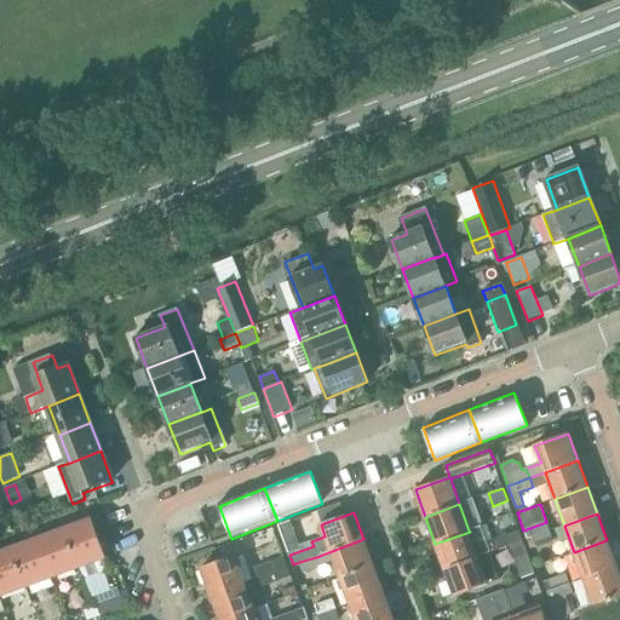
[(65,529),(79,568),(107,557),(92,520),(65,529)]
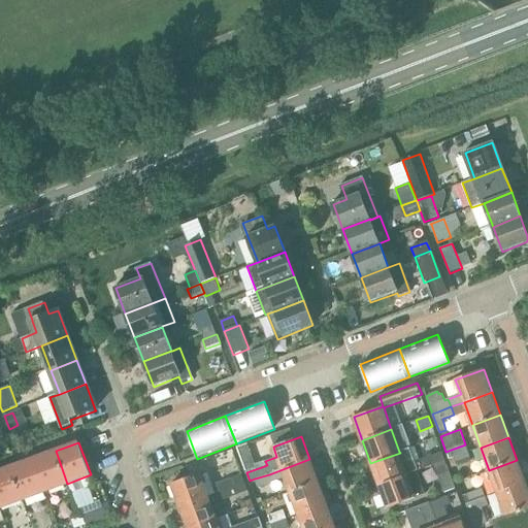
[(465,444),(446,452),(449,459),(468,452),(465,444)]
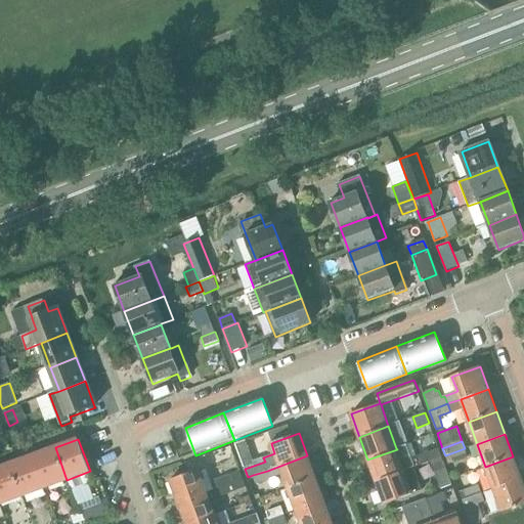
[(397,449),(367,460),(376,482),(405,471),(413,468),(413,467),(442,456),(439,448),(411,457),(406,444),(396,448),(397,449)]
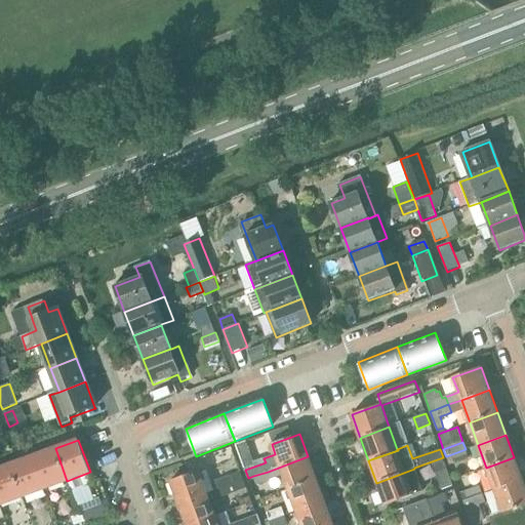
[(46,488),(67,481),(55,448),(35,456),(46,488)]
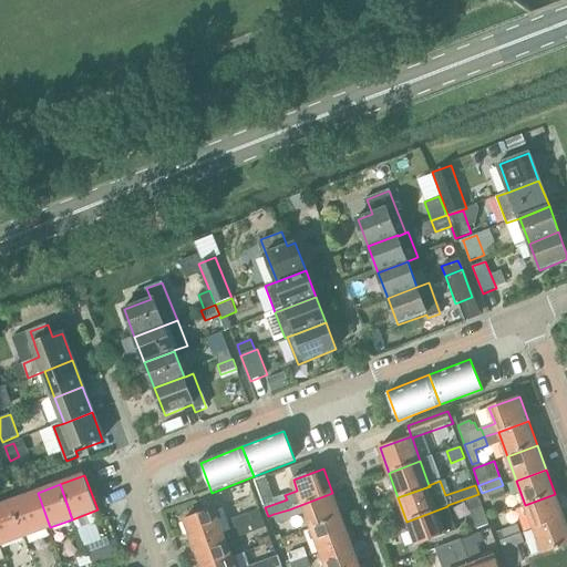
[(503,485),(482,493),(485,502),(491,500),(506,494),(505,491),(503,485)]
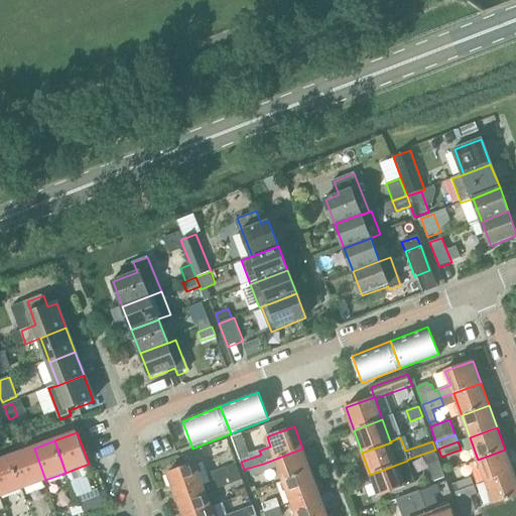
[(24,488),(45,480),(34,448),(12,457),(24,488)]
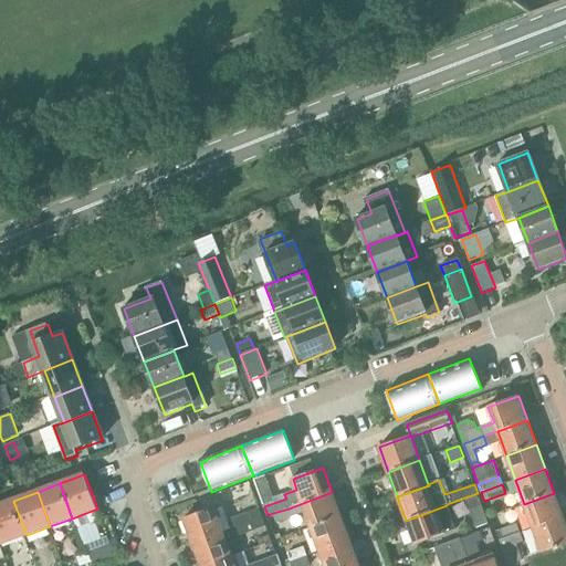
[(289,509),(273,513),(276,522),(305,512),(311,527),(341,516),(332,492),(289,509)]
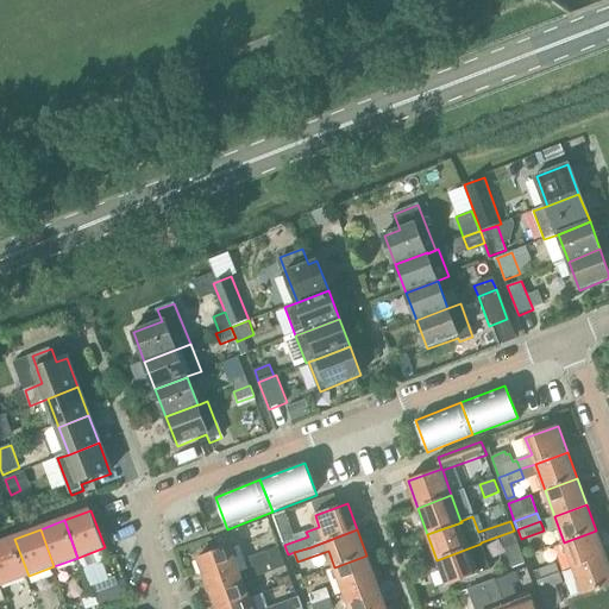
[(596,531),(564,542),(573,569),(606,557),(596,531)]
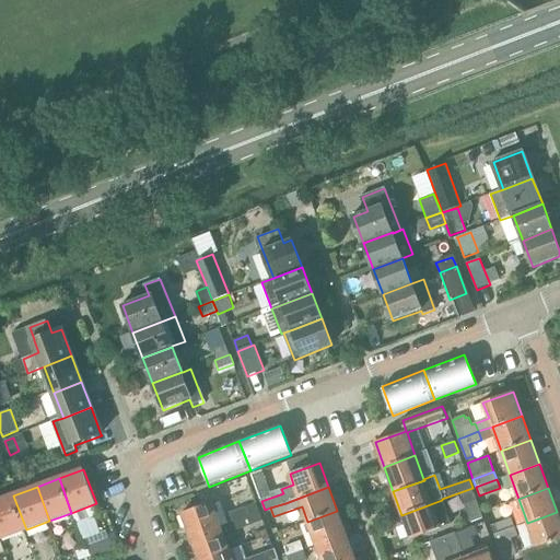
[(0,538),(26,529),(13,496),(0,500),(0,538)]
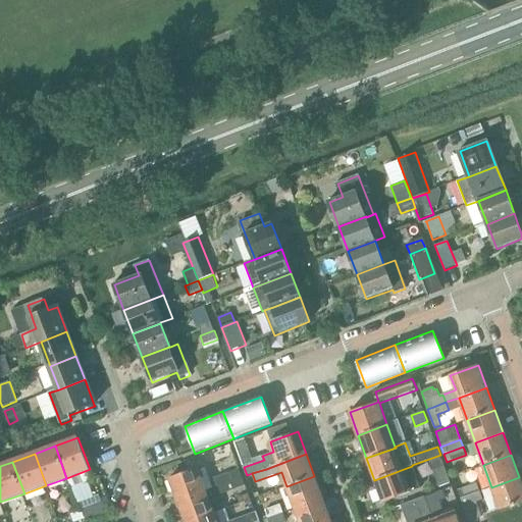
[(404,469),(374,480),(383,503),(412,492),(412,491),(419,488),(412,466),(404,469)]
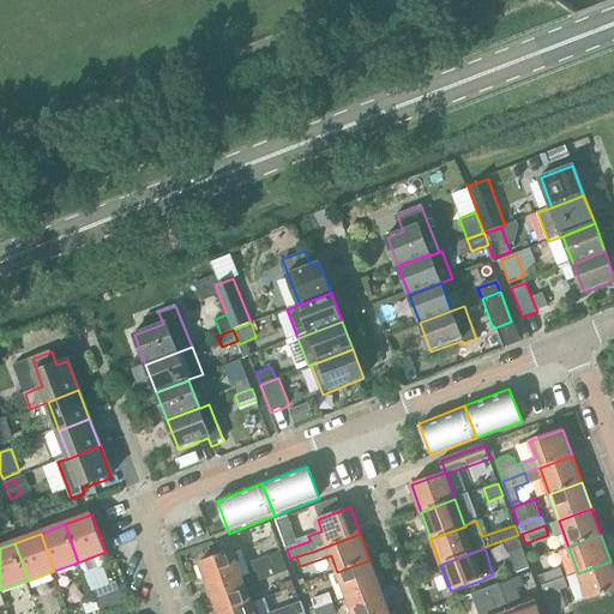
[(209,589),(244,577),(233,549),(199,563),(209,589)]
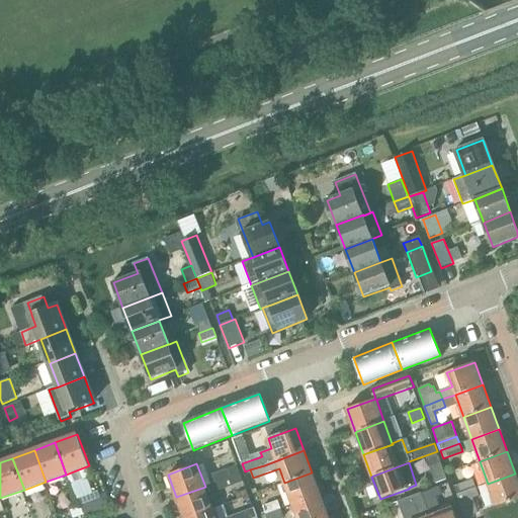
[(440,463),(429,466),(435,484),(446,480),(440,463)]
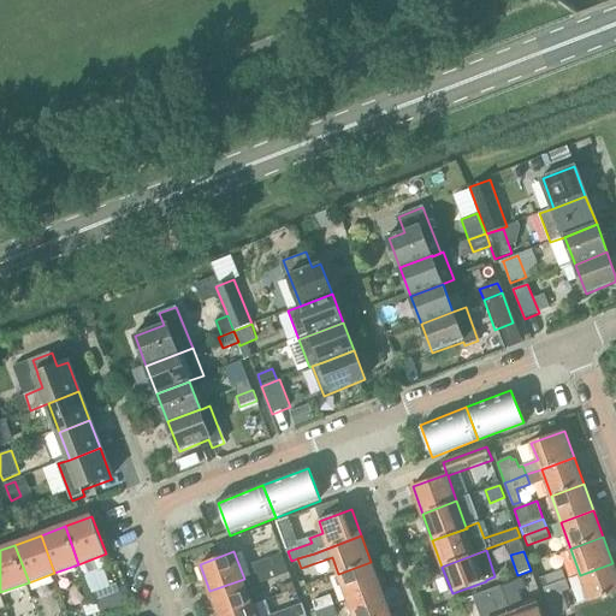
[(283,554),(253,564),(256,574),(286,563),(283,554)]
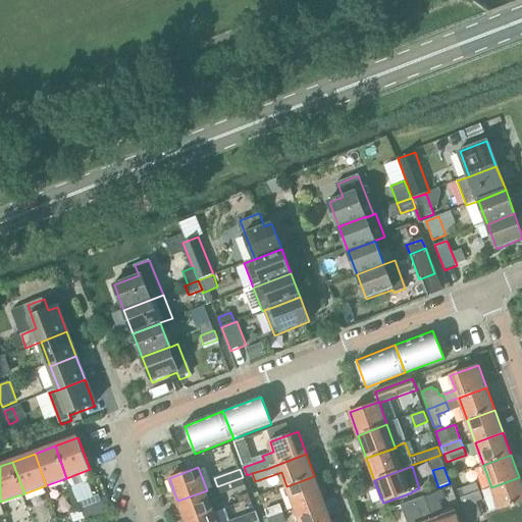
[(314,476),(286,486),(295,509),(322,499),(314,476)]
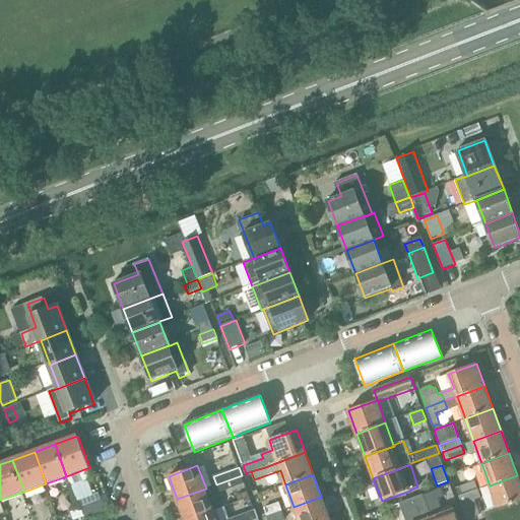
[(242,475),(216,484),(219,492),(244,482),(242,475)]
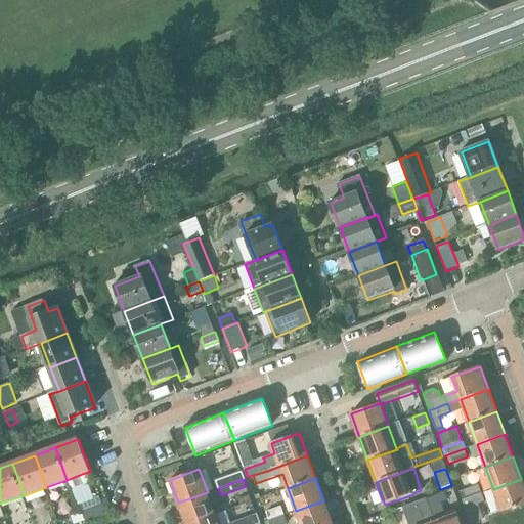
[(523,486),(521,479),(493,489),(501,512),(523,504),(523,486)]
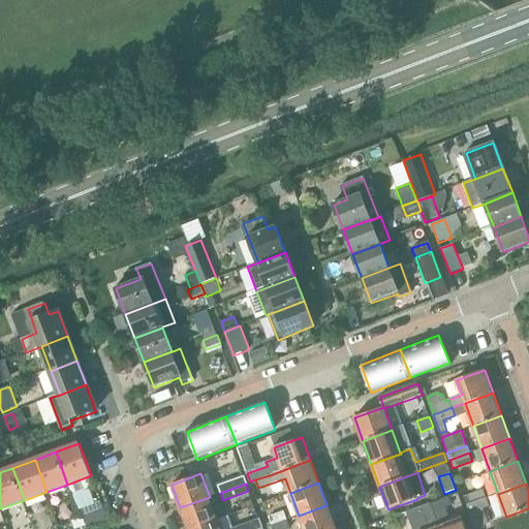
[(484,490),(471,494),(474,502),(487,498),(484,490)]
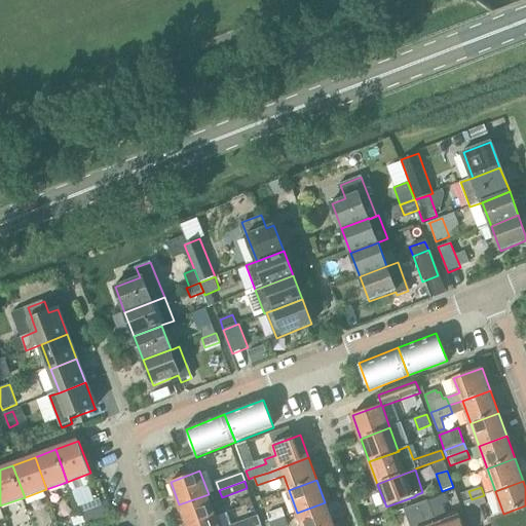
[(186,525),(190,525),(217,517),(209,494),(179,504),(186,525)]
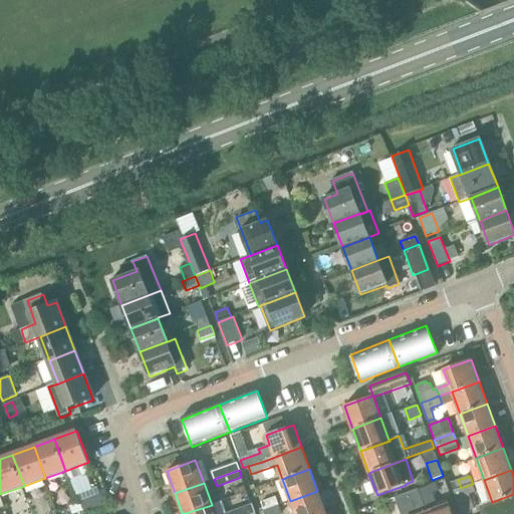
[(461,488),(454,490),(463,513),(475,509),(469,494),(475,492),(473,484),(461,488)]
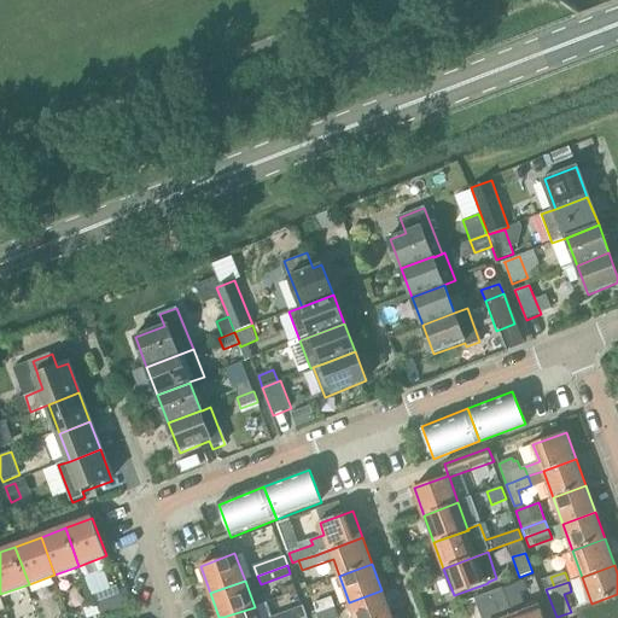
[(517,583),(502,588),(513,616),(513,617),(543,617),(540,606),(526,611),(517,583)]
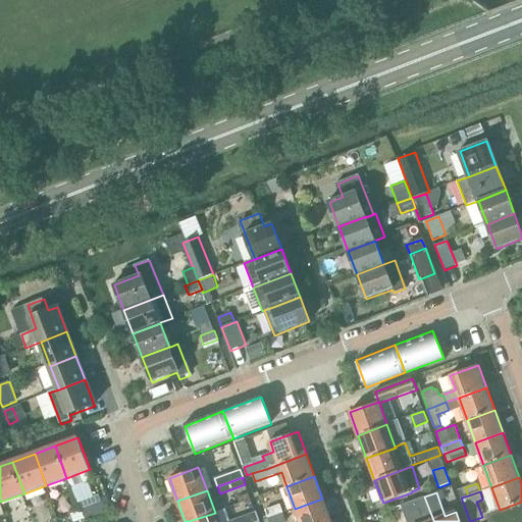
[(424,497),(402,506),(407,521),(433,521),(433,520),(424,497)]
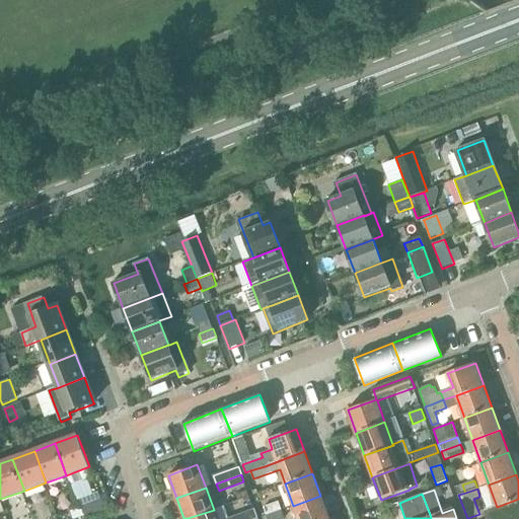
[(320,496),(293,506),(297,518),(325,518),(328,518),(320,496)]
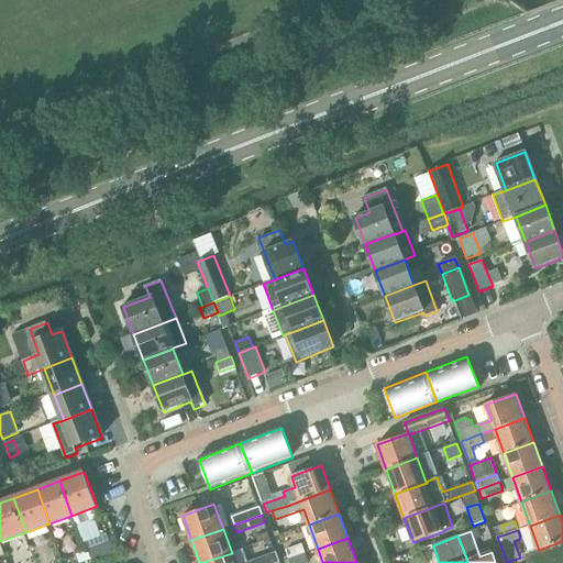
[(286,550),(289,559),(305,553),(301,544),(286,550)]
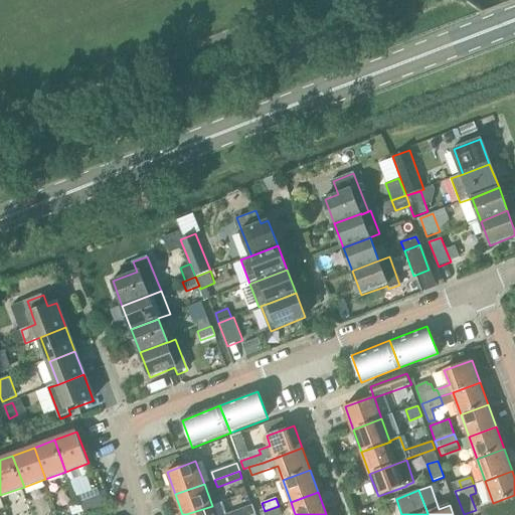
[(215,514),(212,506),(186,514),(253,514),(255,514),(252,505),(224,514),(215,514)]
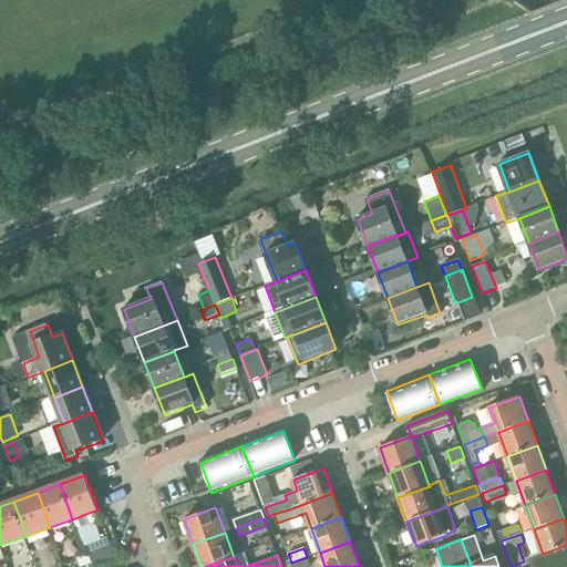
[(309,566),(310,566),(307,557),(291,563),(292,566),(309,566)]
